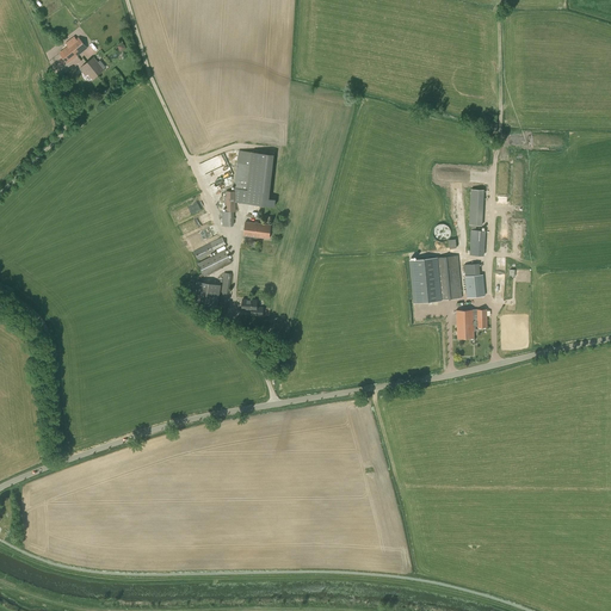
[(79,38),(69,45),(76,56),(87,48),(79,38)]
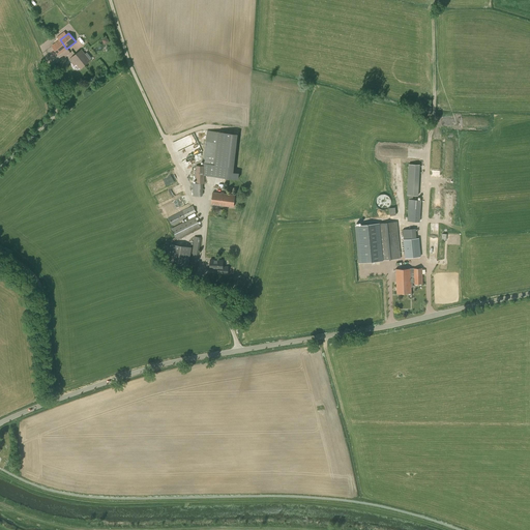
[(66,49),(60,39),(52,47),(59,55),(66,49)]
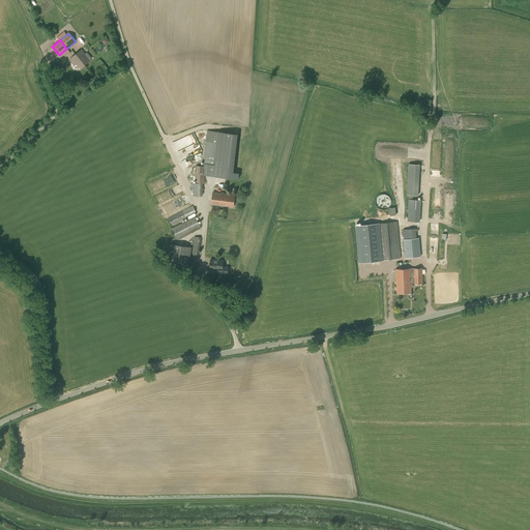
[(81,51),(76,55),(84,65),(90,60),(92,58),(87,52),(84,55),(81,51)]
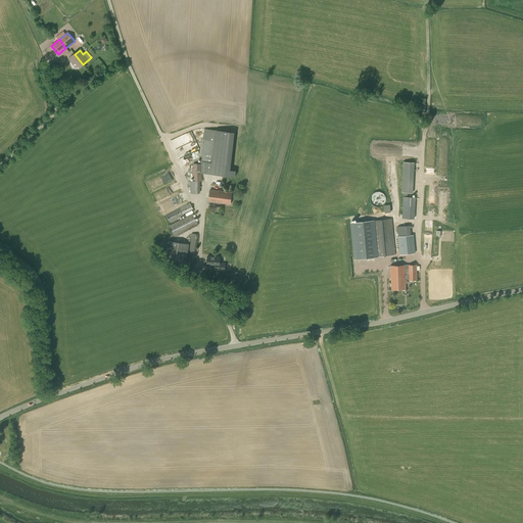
[(83,64),(75,54),(70,57),(68,59),(74,64),(76,63),(79,67),(83,64)]
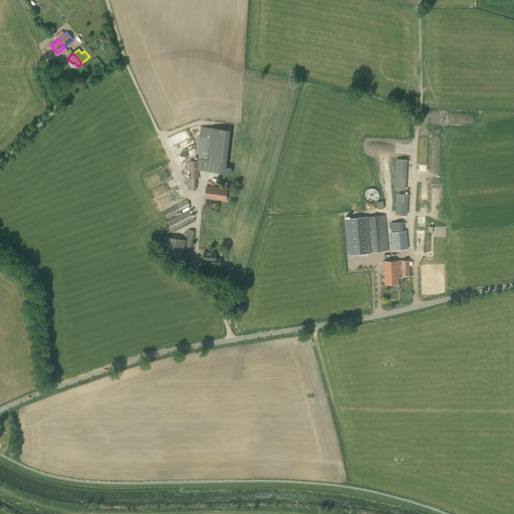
[(187,178),(188,190),(197,190),(197,178),(199,178),(199,170),(231,174),(232,168),(227,167),(231,130),(222,129),(201,126),(197,161),(190,161),(190,178),(187,178)]
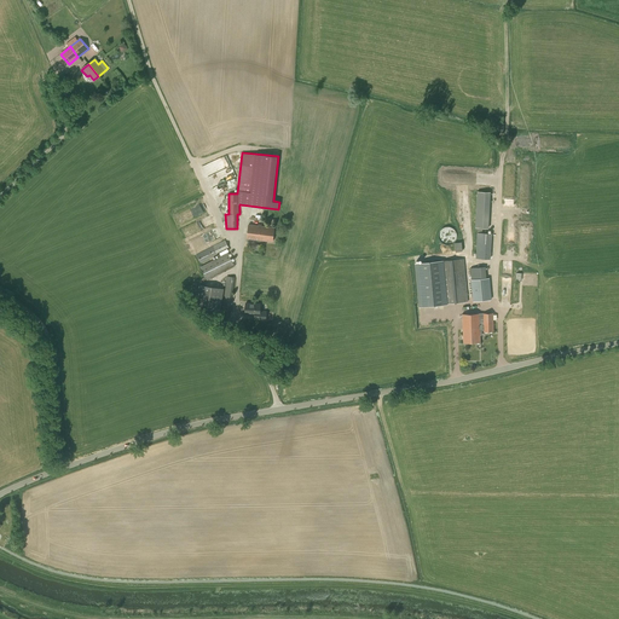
[(212,187),(237,177),(227,155),(202,166),(212,187)]
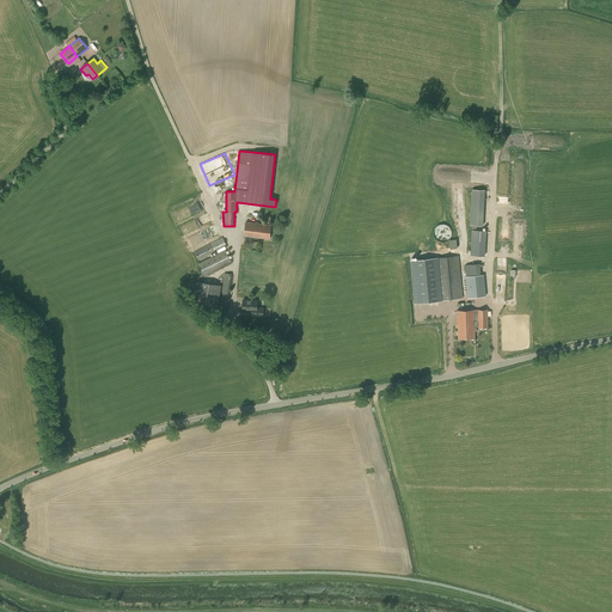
[(471,207),(470,226),(483,226),(484,208),(483,208),(483,204),(471,203),(470,207),(471,207)]
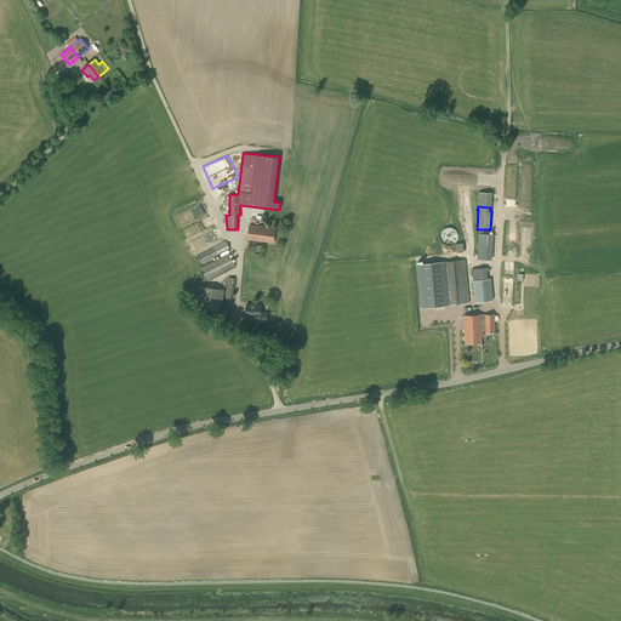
[(250,224),(248,239),(274,243),(275,228),(250,224)]
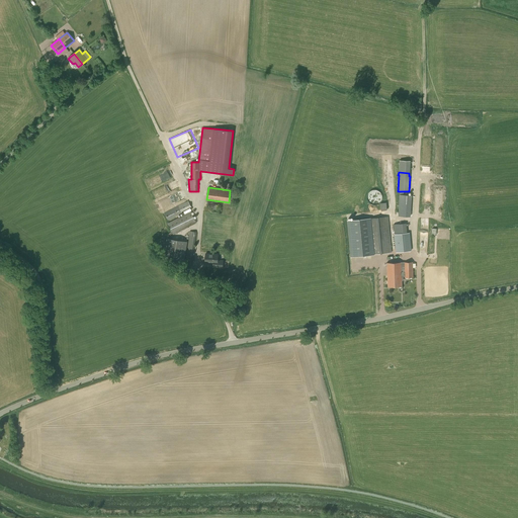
[(371,190),(370,191),(369,191),(369,192),(368,193),(367,194),(367,195),(367,196),(367,197),(367,198),(367,199),(368,200),(368,201),(369,201),(369,202),(370,203),(371,204),(372,204),(373,204),(374,204),(375,204),(376,204),(377,204),(378,203),(379,203),(379,202),(380,201),(381,200),(381,199),(382,198),(382,197),(382,196),(381,195),(381,194),(381,193),(380,193),(380,192),(379,192),(379,191),(378,190),(377,190),(376,190),(375,190),(375,189),(374,189),(373,190),(372,190),(371,190)]
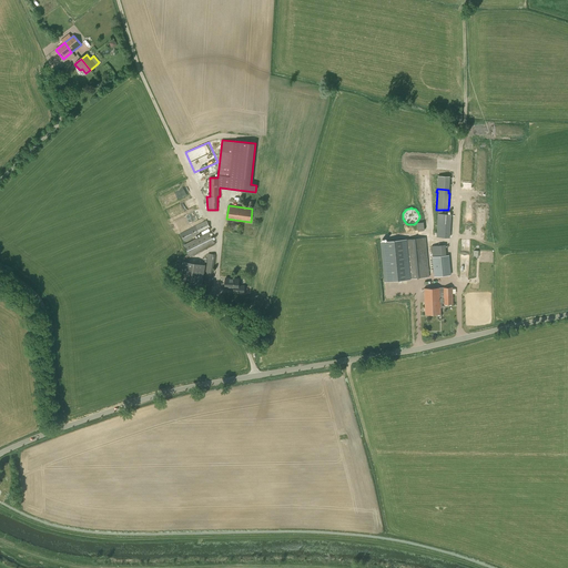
[(437,236),(450,237),(452,214),(443,213),(443,211),(438,211),(438,213),(437,236)]
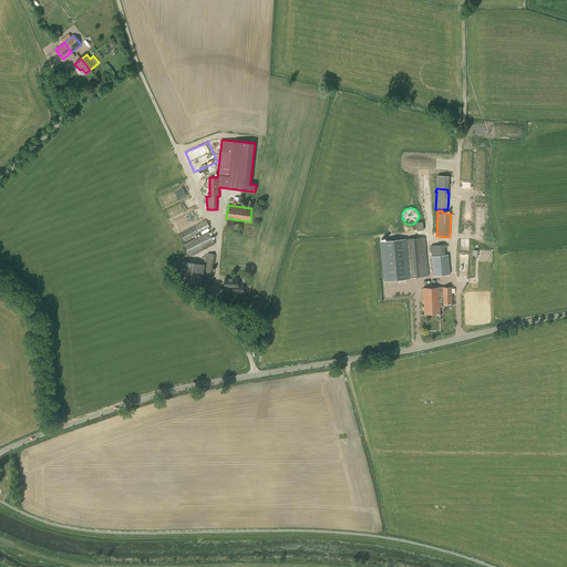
[(206,219),(181,233),(184,240),(199,233),(199,232),(209,226),(206,219)]
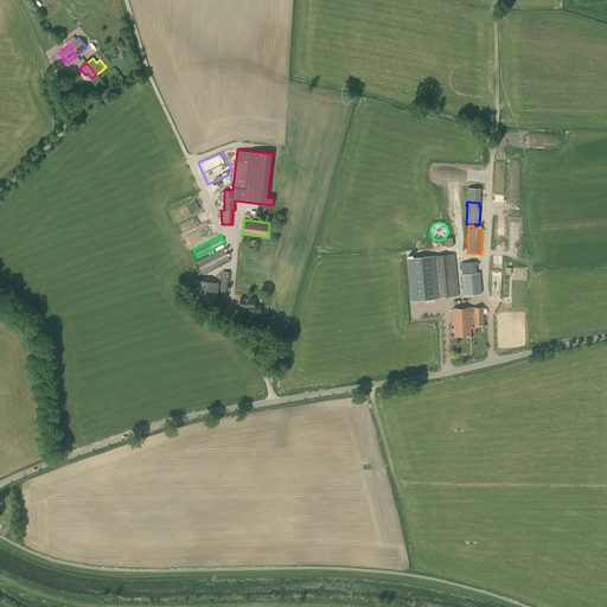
[(197,261),(203,275),(230,261),(224,248),(197,261)]
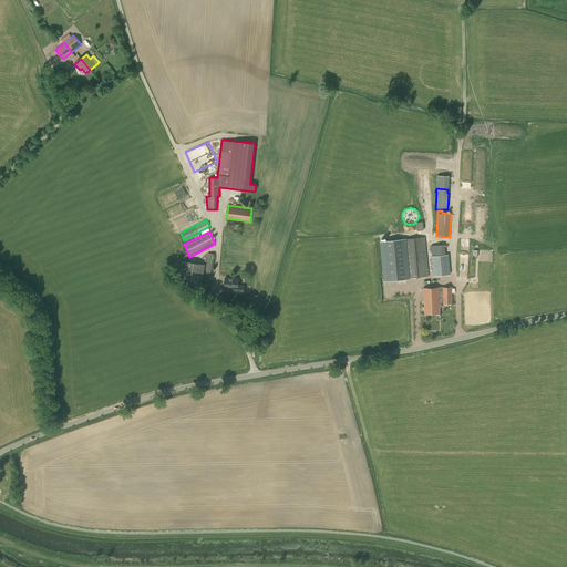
[(425,237),(402,239),(382,241),(385,281),(410,279),(410,278),(429,277),(425,237)]
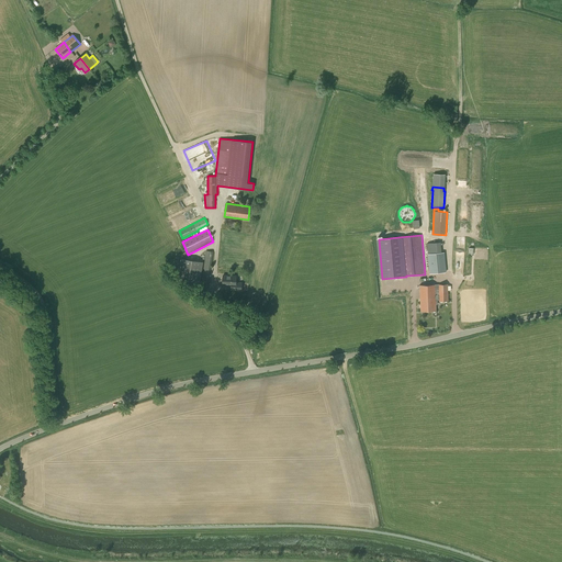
[(206,251),(201,289),(208,290),(213,253),(206,251)]
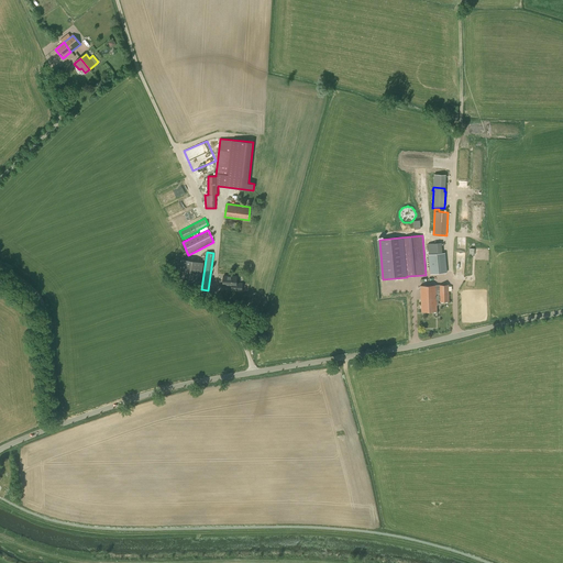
[(442,253),(429,255),(431,274),(446,273),(445,253),(442,253)]
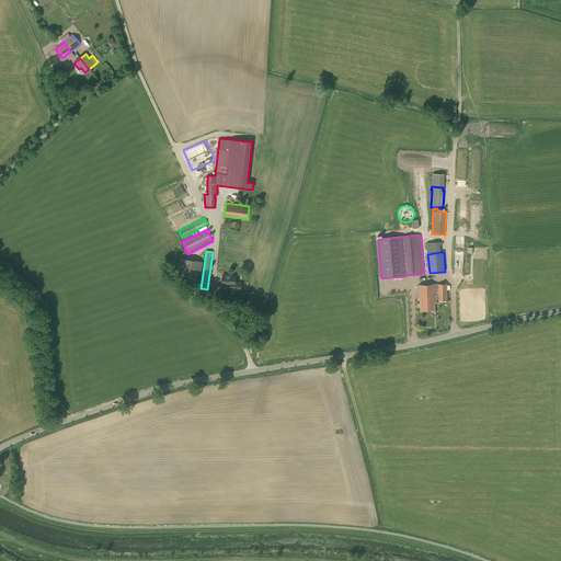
[(178,281),(199,284),(203,261),(181,258),(178,281)]
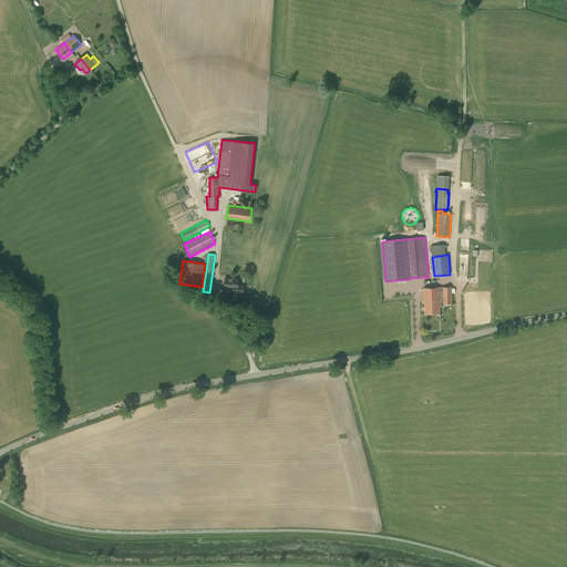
[(238,288),(238,292),(244,292),(244,285),(238,285),(238,278),(225,278),(225,287),(238,288)]
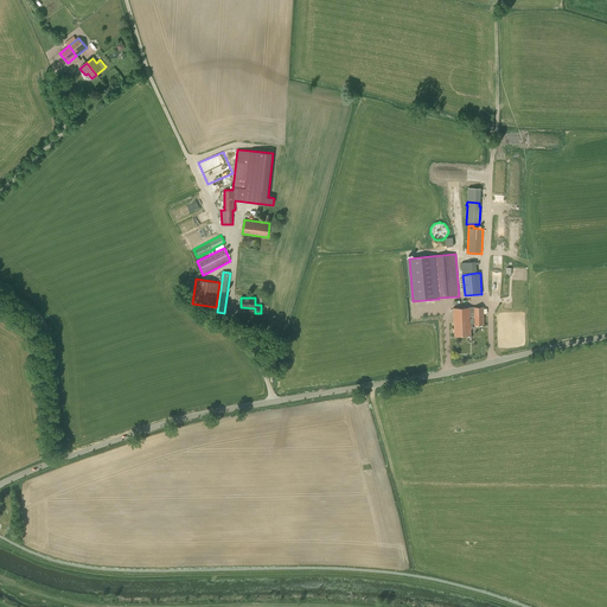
[(453,308),(454,336),(471,336),(471,328),(473,328),(473,324),(474,324),(474,326),(484,325),(484,307),(453,308)]
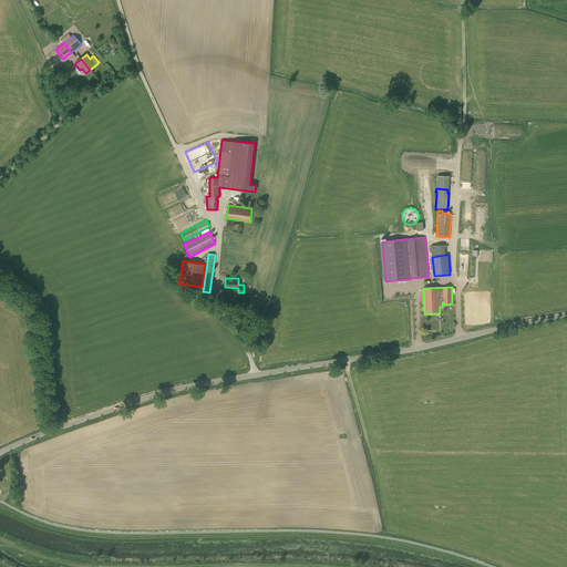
All buildings are outlined.
